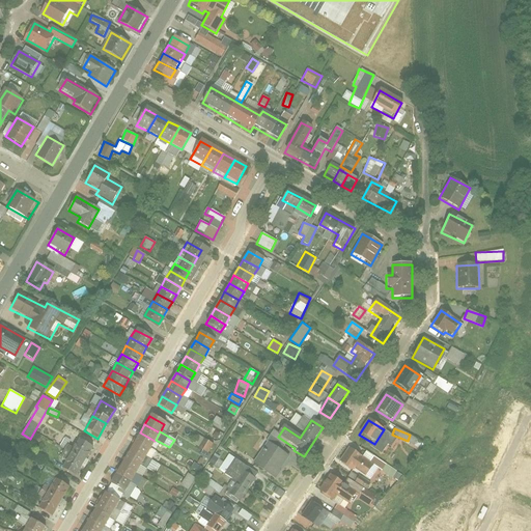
[(155,441),(140,432),(135,442),(149,450),(155,441)]
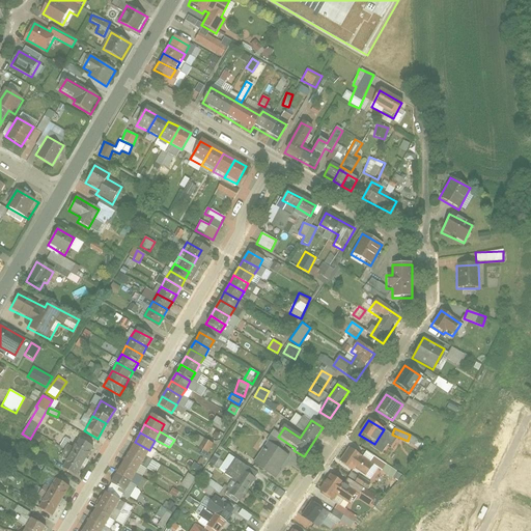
[(70,455),(83,464),(92,448),(78,441),(70,455)]
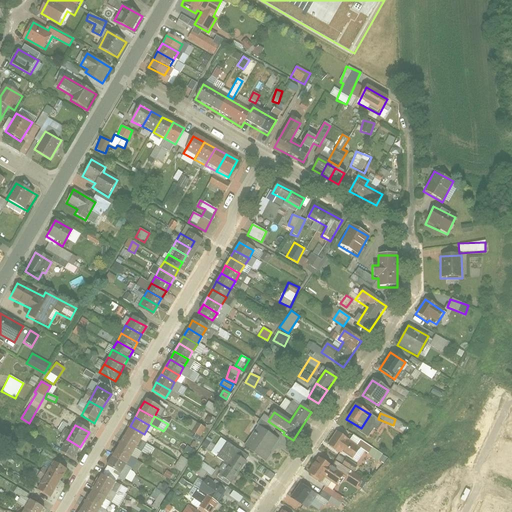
[(194,434),(201,438),(206,428),(198,425),(194,434)]
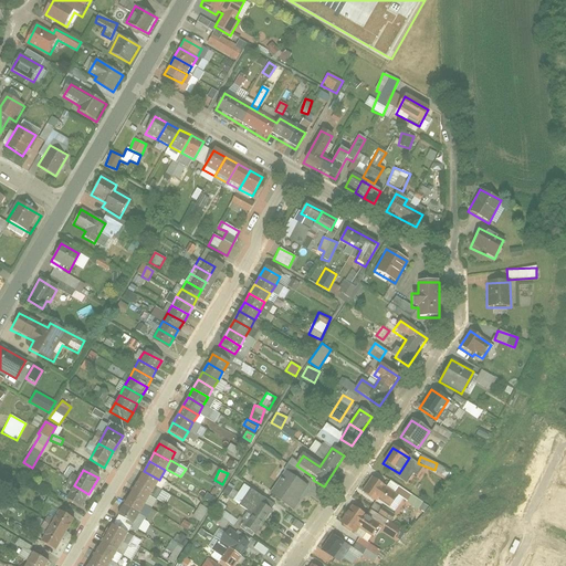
[(159,480),(144,471),(138,480),(154,489),(159,480)]
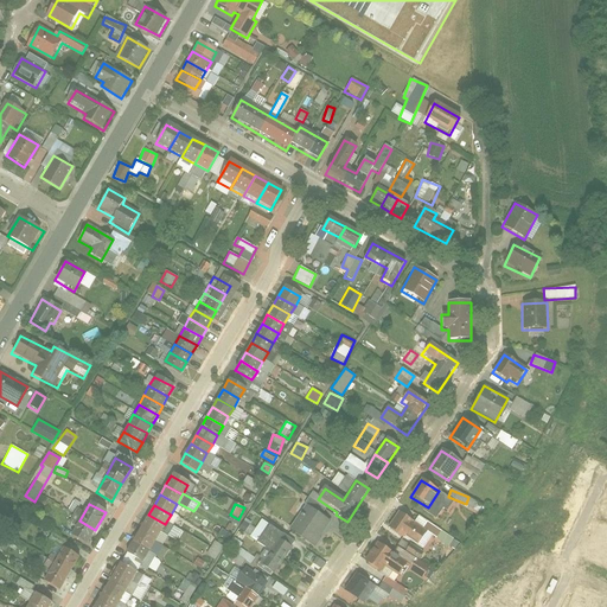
[(313,548),(330,522),(305,505),(288,531),(313,548)]
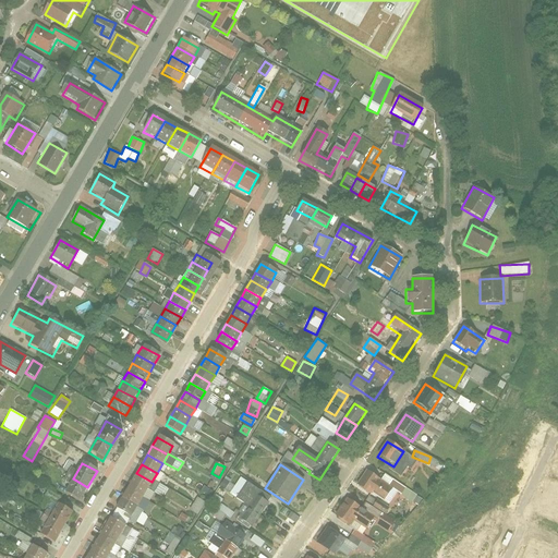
[(392,489),(366,472),(356,486),(370,496),(372,493),(384,501),(392,489)]
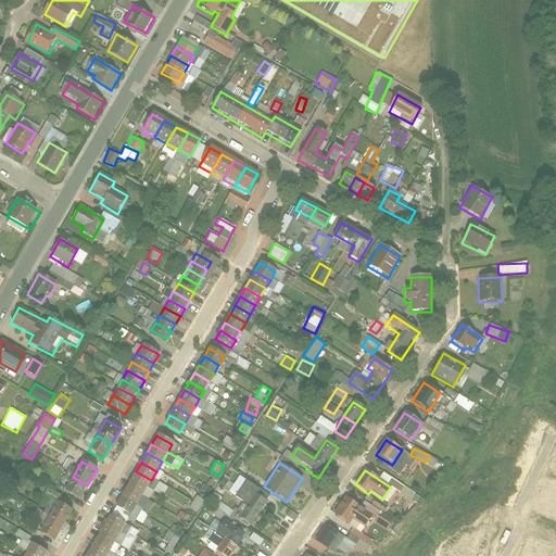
[(151,480),(136,471),(130,481),(146,490),(151,480)]
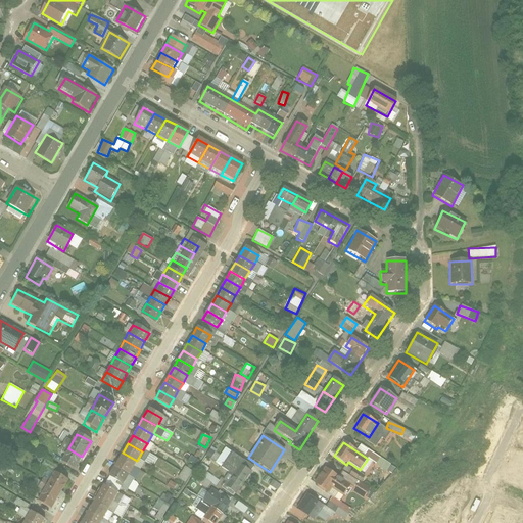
[(59,464),(74,472),(82,457),(68,448),(59,464)]
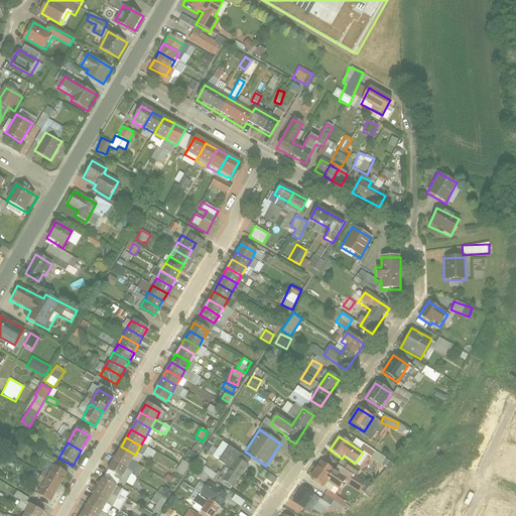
[(231,489),(250,462),(224,443),(214,459),(227,468),(219,481),(231,489)]
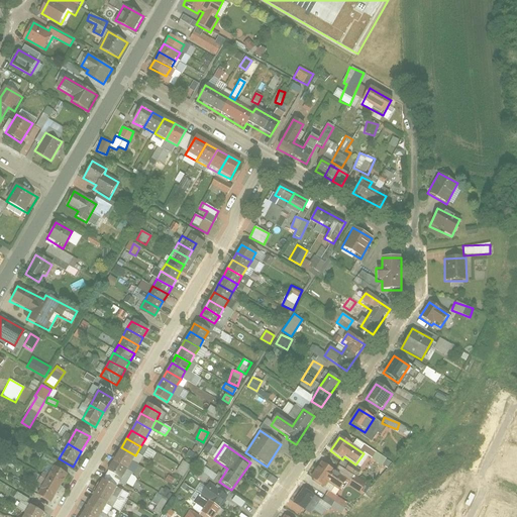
[(135,455),(121,447),(116,455),(131,463),(135,455)]
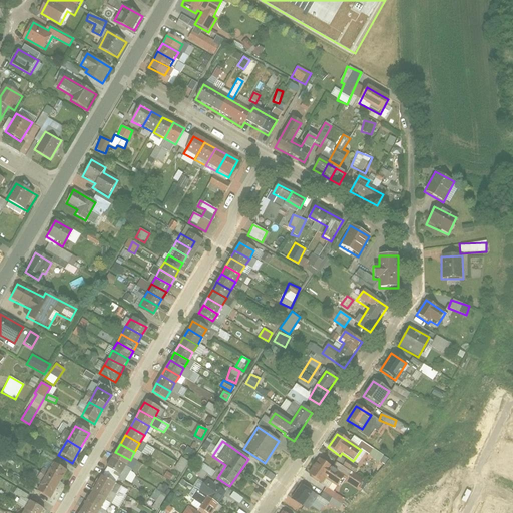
[(0,459),(7,463),(13,449),(5,445),(0,457),(0,459)]
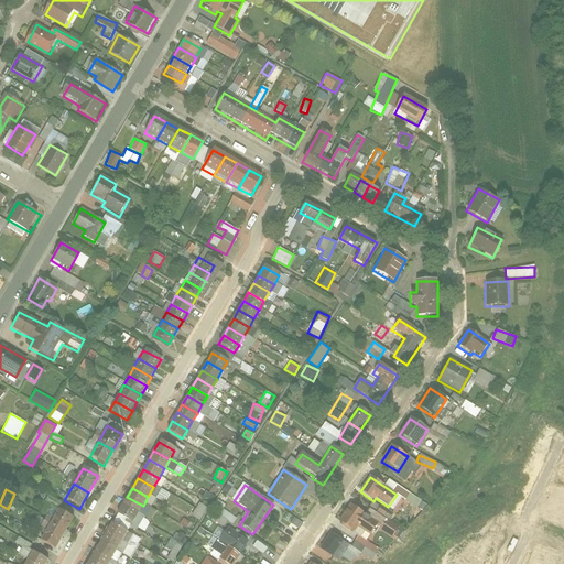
[(143,506),(127,497),(122,507),(138,514),(143,506)]
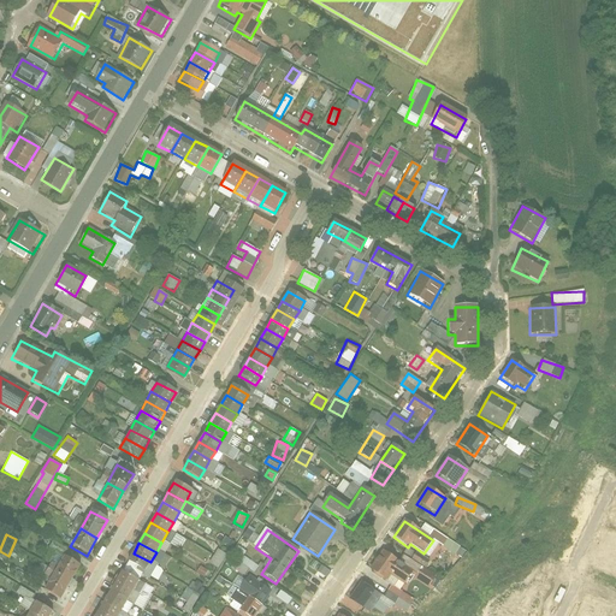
[(217,549),(208,562),(218,568),(226,555),(217,549)]
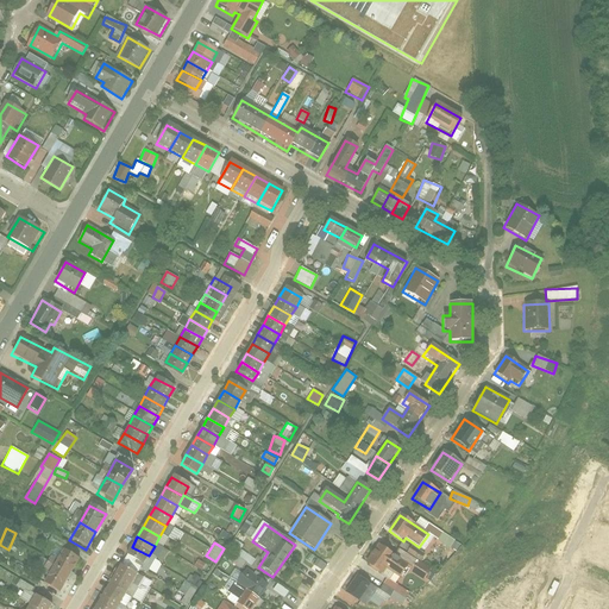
[(394,554),(377,545),(365,565),(382,575),(385,570),(401,578),(406,570),(390,560),(394,554)]
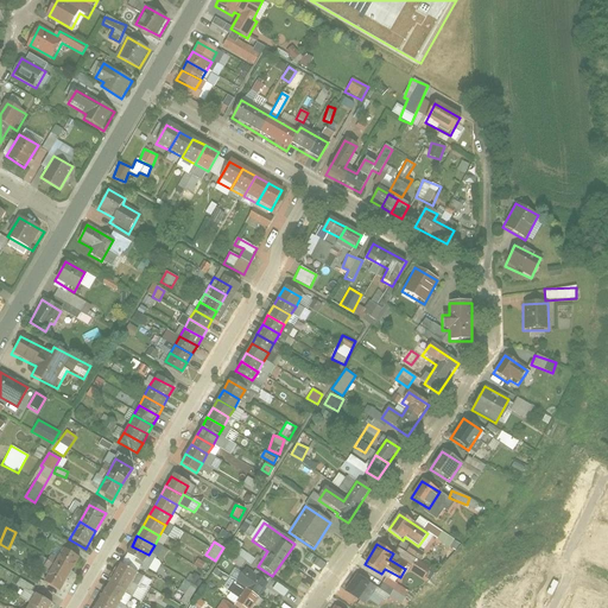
[(149,555),(132,546),(126,556),(143,565),(149,555)]
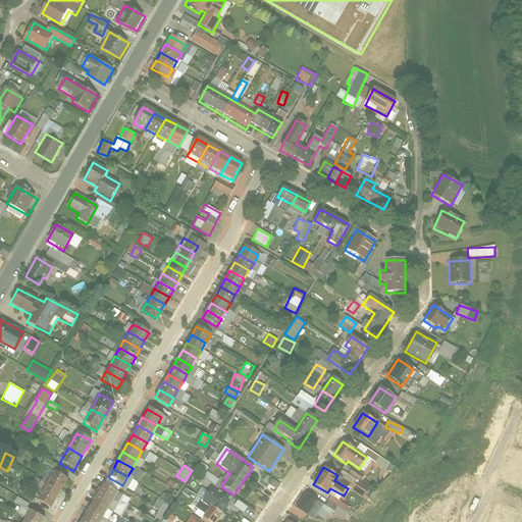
[(46,486),(58,493),(66,479),(54,472),(46,486)]
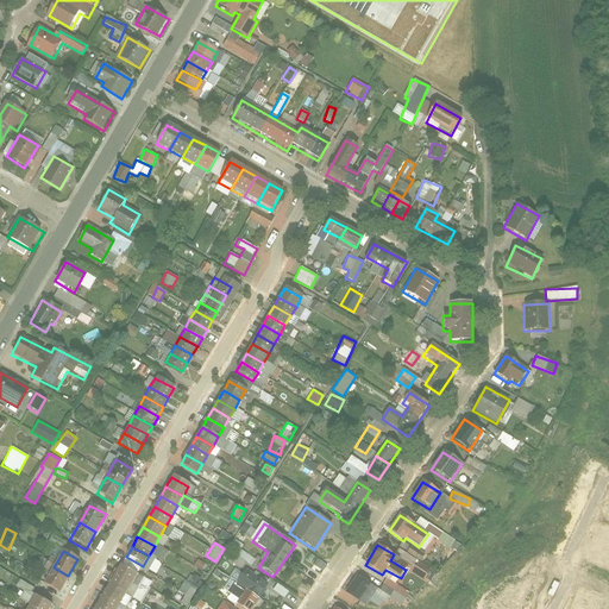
[(244,563),(252,566),(256,558),(238,551),(232,564),(242,567),(244,563)]
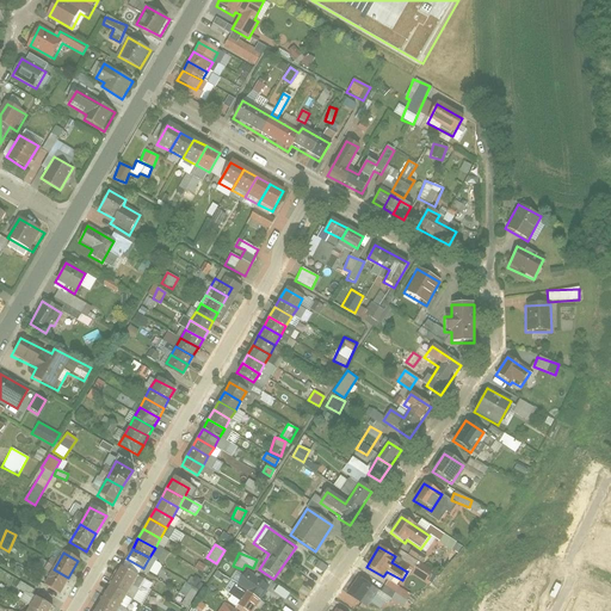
[(137,578),(121,568),(115,579),(131,588),(137,578)]
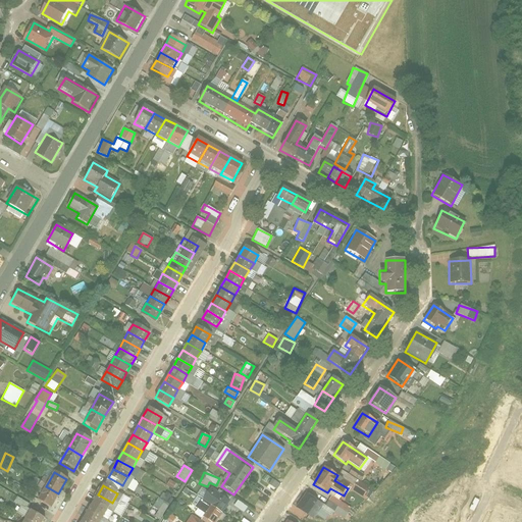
[(38,501),(50,508),(58,493),(46,486),(38,501)]
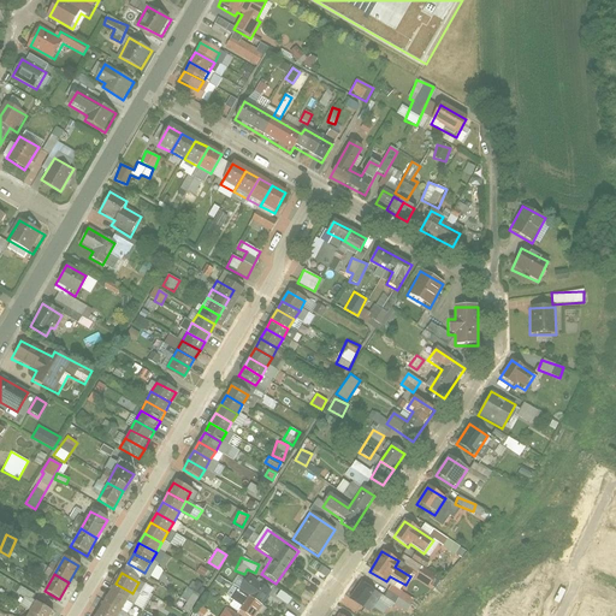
[(246,615),(255,615),(271,592),(248,578),(238,593),(248,599),(240,612),(246,615)]
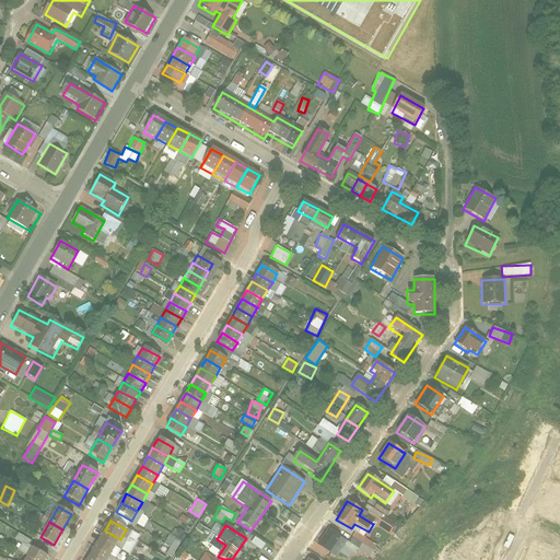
[(120,539),(105,531),(100,539),(115,548),(120,539)]
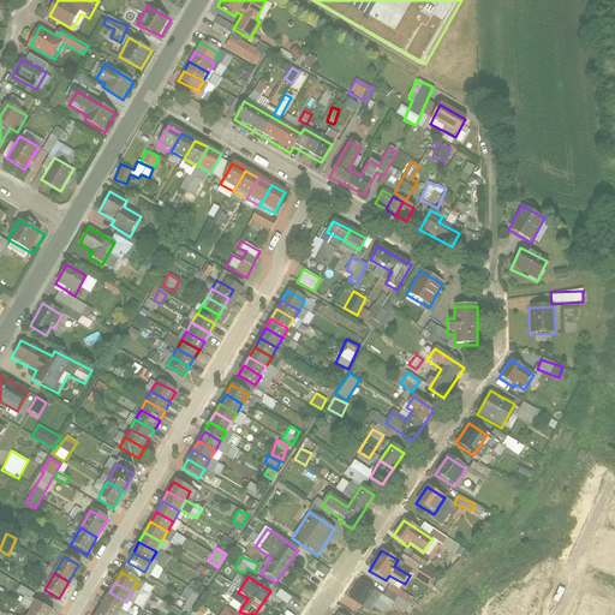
[(380,595),(359,583),(350,599),(369,611),(380,595)]
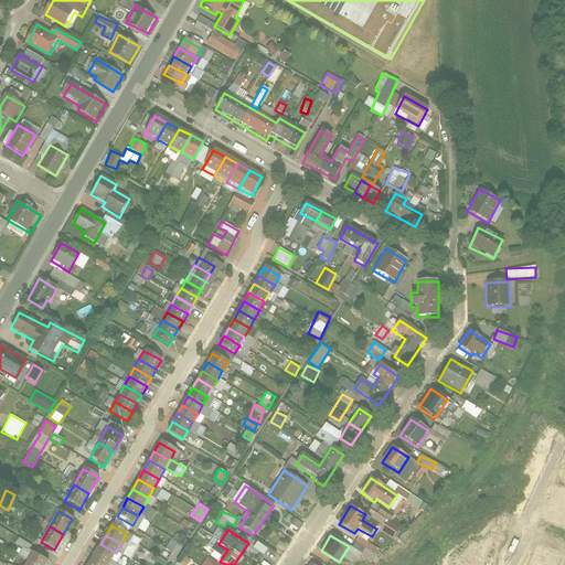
[(263,555),(267,548),(257,542),(253,547),(263,555)]
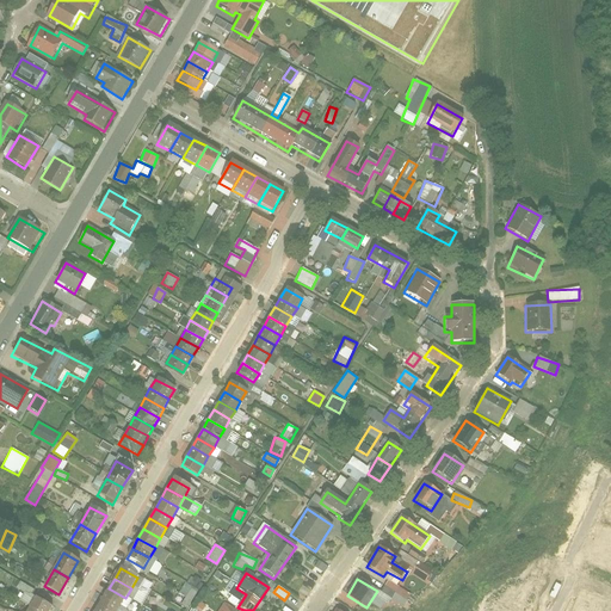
[(125,598),(109,588),(103,599),(119,609),(125,598)]
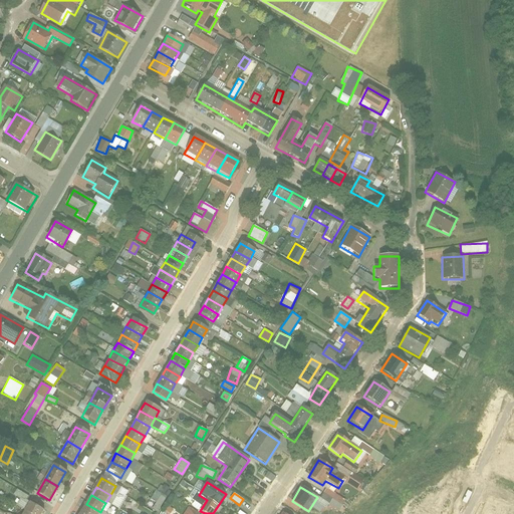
[(509,508),(492,499),(484,513),(506,513),(509,508)]
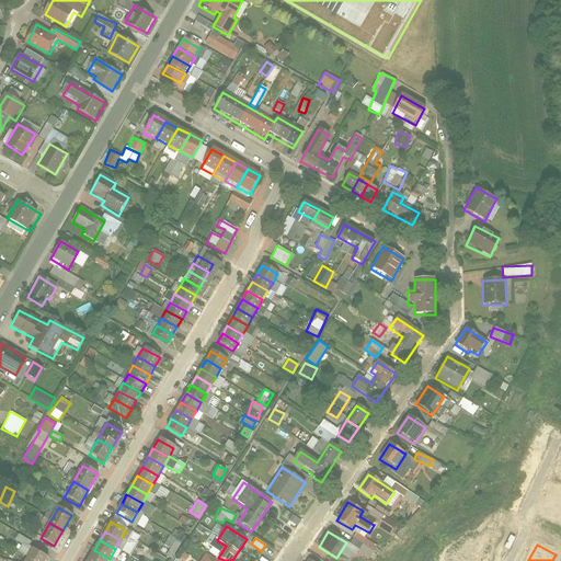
[(30,560),(45,560),(47,559),(31,549),(25,558),(30,560)]
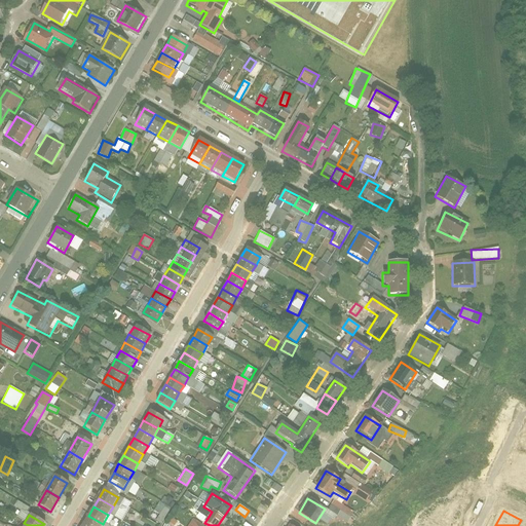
[(101,525),(103,524),(88,516),(83,524),(85,525),(101,525)]
